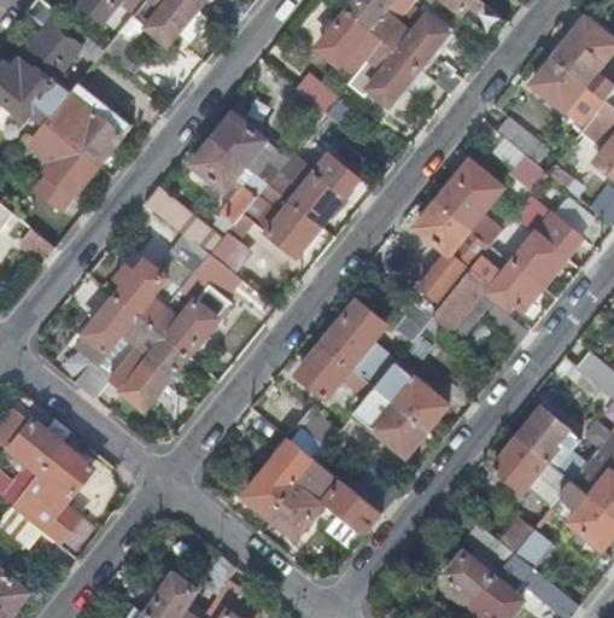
[(42,0),(36,0),(27,13),(45,28),(19,59),(17,60),(12,66),(6,63),(0,69),(0,99),(1,100),(0,101),(0,129),(12,139),(27,122),(39,133),(47,122),(74,89),(57,76),(82,46),(62,29),(69,21),(42,0)]
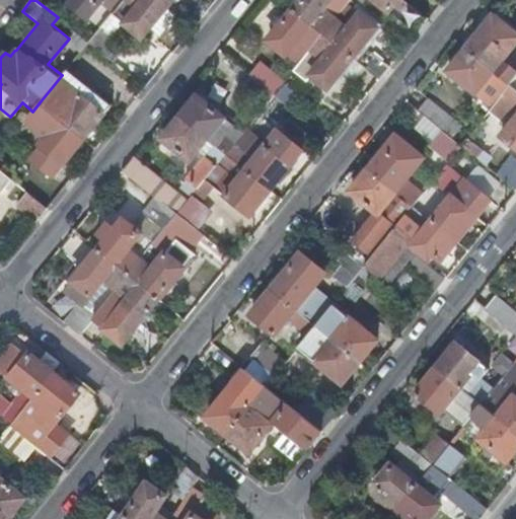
[(122,0),(72,0),(89,13),(99,0),(114,0),(112,2),(117,6),(122,0)]
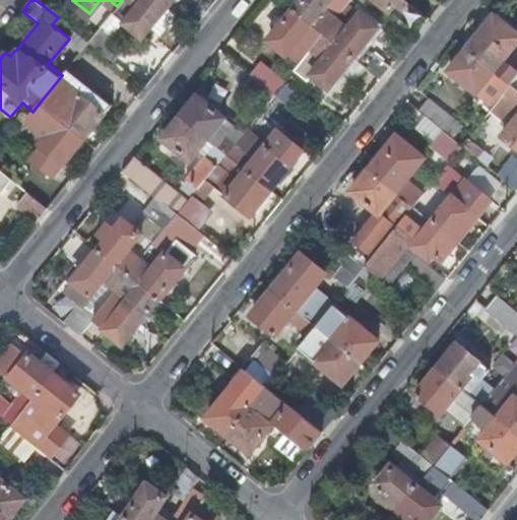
[(158,0),(122,0),(117,6),(113,12),(122,19),(143,37),(149,27),(167,6),(158,0)]
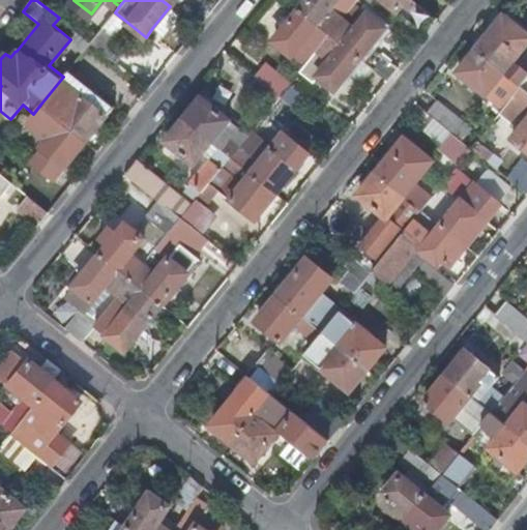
[(351,0),(305,0),(298,9),(328,33),(341,18),(354,2),(351,0)]
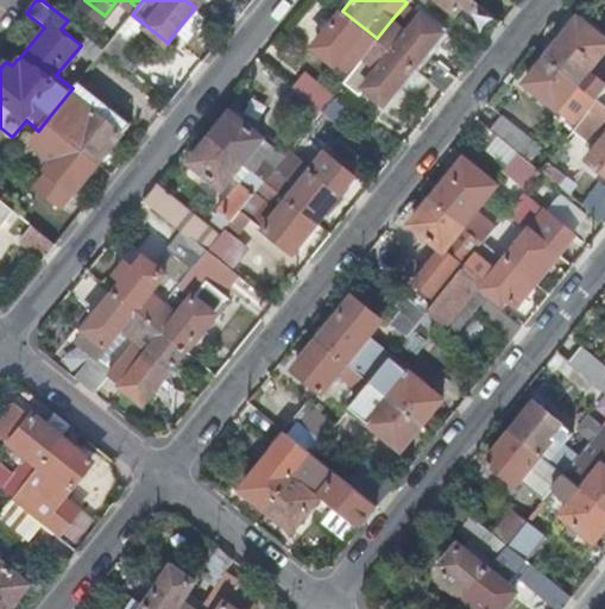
[(439,0),(485,38),(499,22),(473,0),(439,0)]
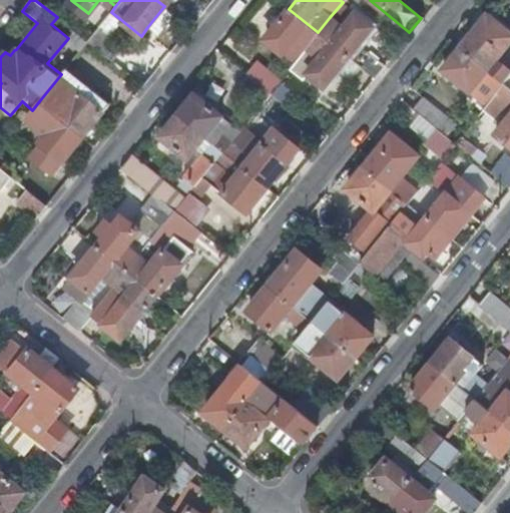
[(330,17),(318,32),(348,57),(357,45),(372,26),(347,5),(335,20),(330,17)]
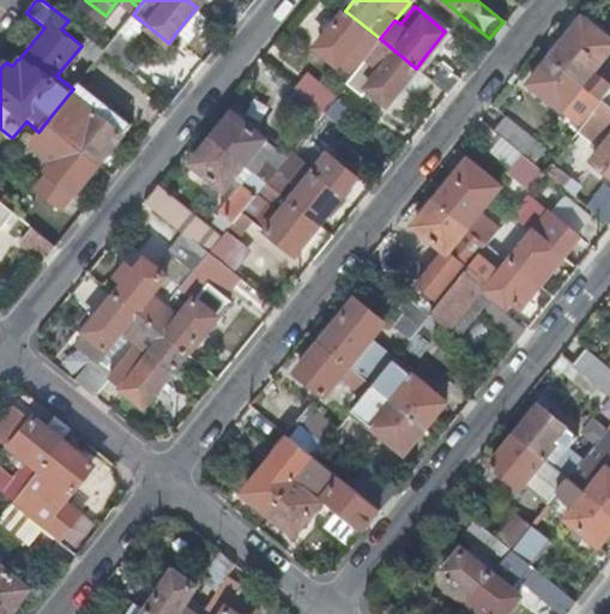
[(187,42),(207,16),(197,7),(176,32),(187,42)]
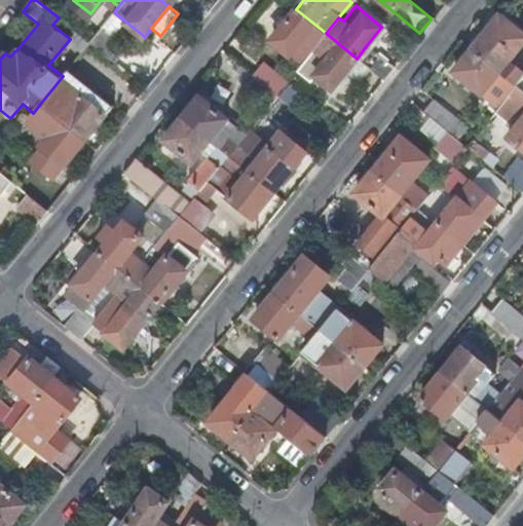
[(326,33),(296,9),(288,20),(281,28),(271,40),(289,54),(301,38),(313,48),(326,33)]
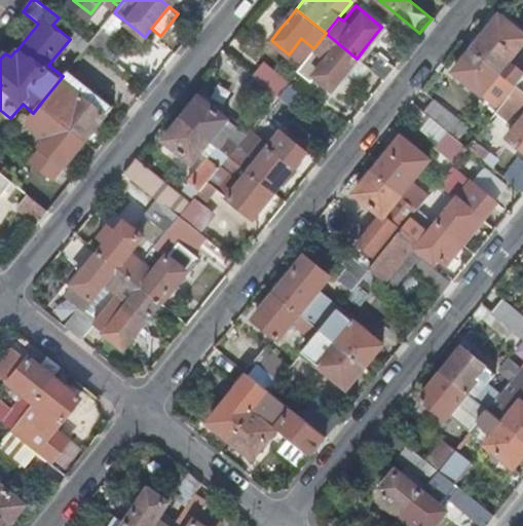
[(101,29),(110,36),(123,20),(114,12),(103,26),(101,29)]
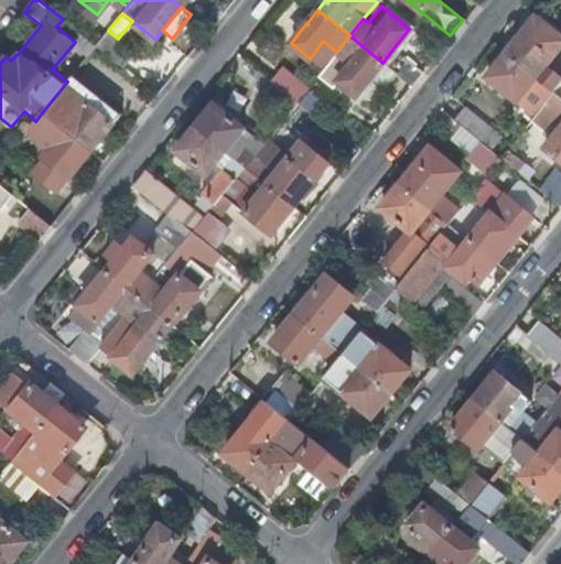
[(301,30),(309,21),(301,15),(293,23),(301,30)]
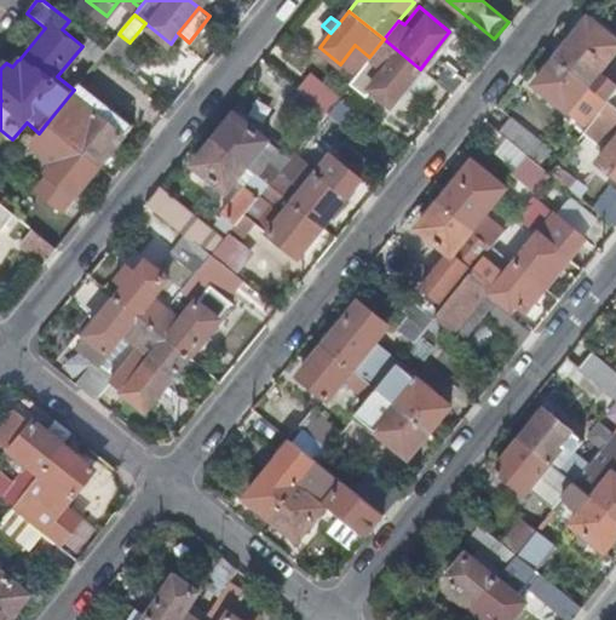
[(615,41),(587,18),(553,59),(586,86),(597,95),(606,102),(615,90),(615,72),(604,63),(615,49),(615,41)]
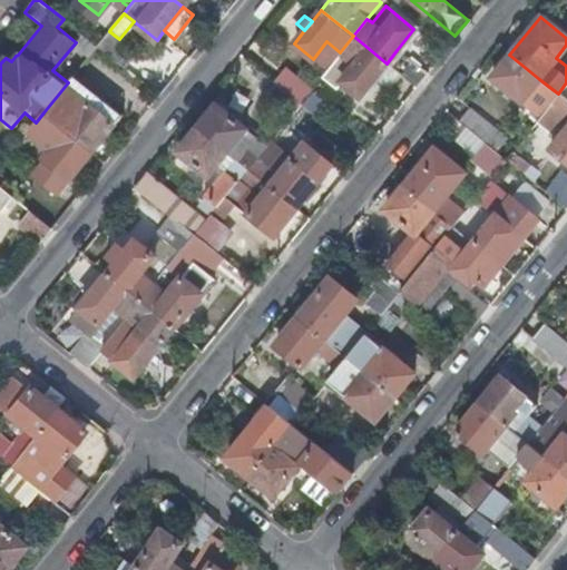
[(82,33),(64,19),(57,27),(76,42),(82,33)]
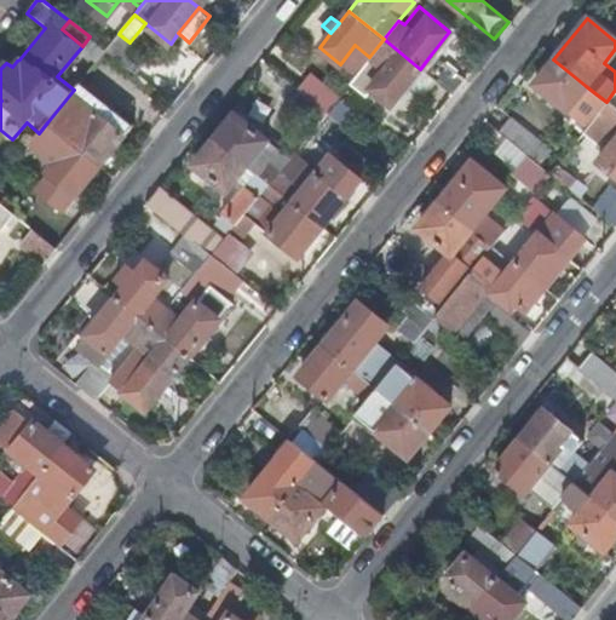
[(99,42),(107,49),(119,34),(121,30),(114,24),(99,42)]
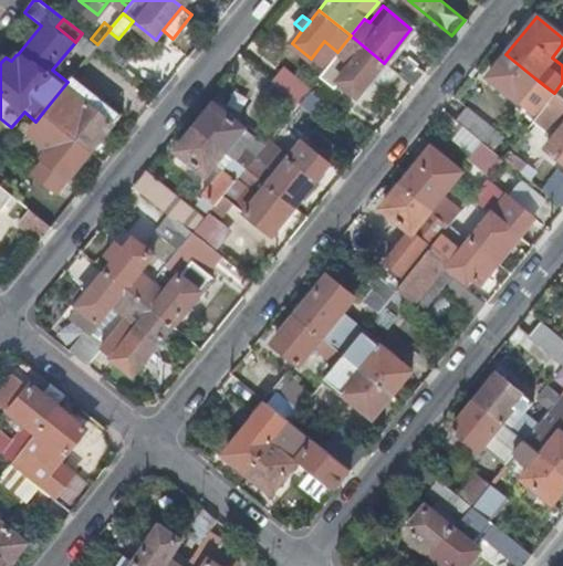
[(97,44),(96,45),(123,66),(135,52),(118,39),(108,31),(97,44)]
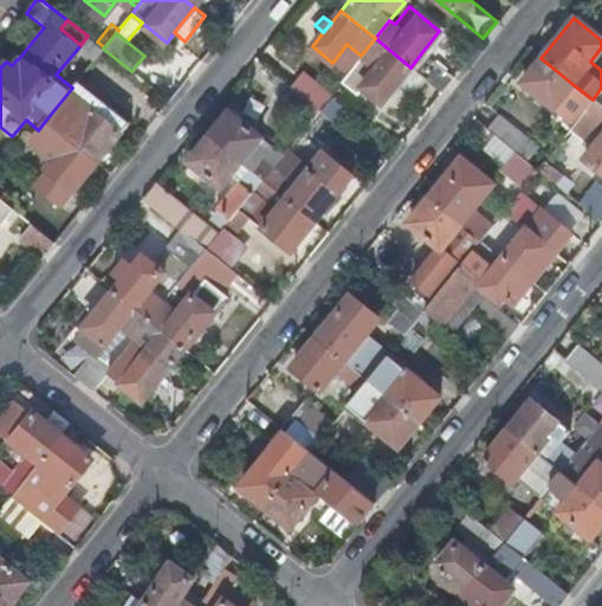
[(412,94),(424,78),(410,68),(375,38),(361,56),(347,73),(342,81),(350,86),(355,81),(382,103),(397,83),(412,94)]
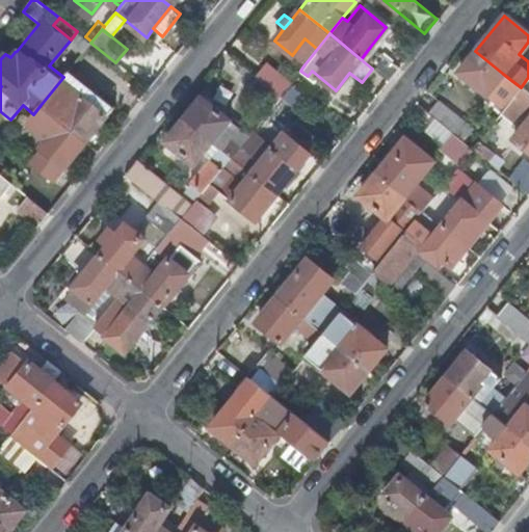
[(305,64),(317,49),(305,38),(292,55),(305,64)]
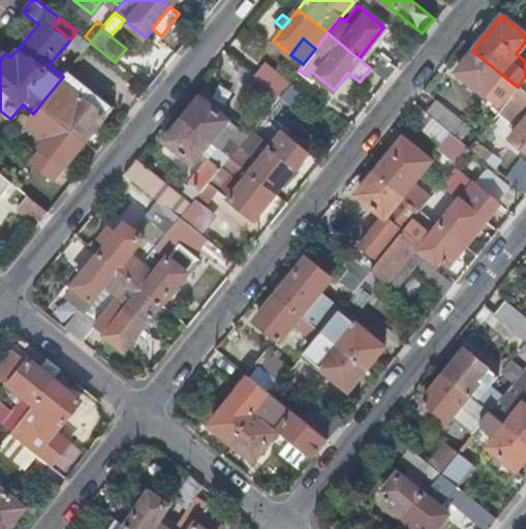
[(370,68),(384,80),(394,67),(368,47),(359,59),(370,68)]
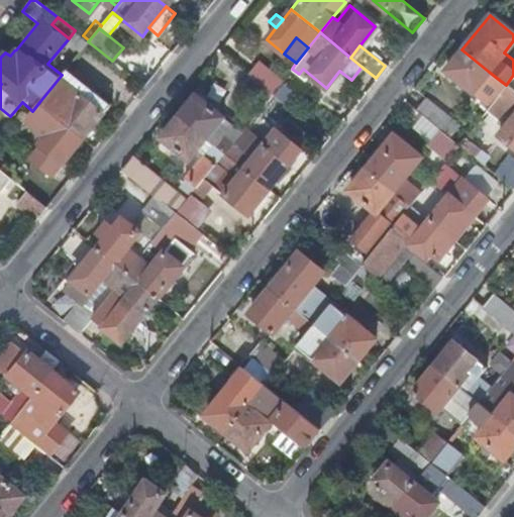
[(489,72),(461,49),(445,70),(473,92),(489,72)]
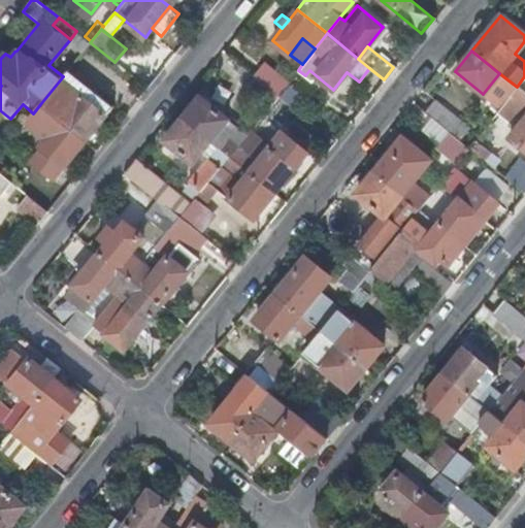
[(255,76),(279,95),(288,83),(289,81),(265,63),(255,76)]
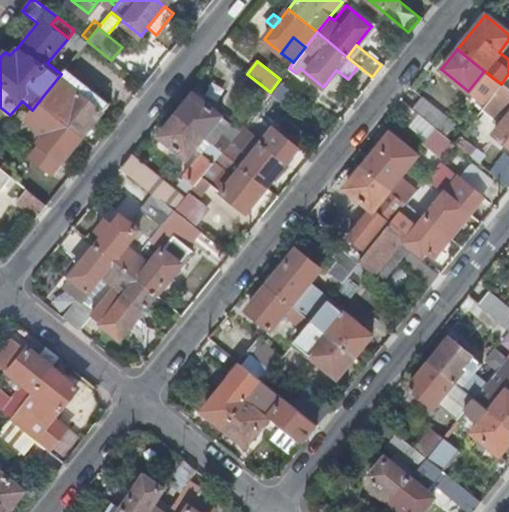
[(61,74),(39,101),(82,136),(109,102),(66,68),(61,74)]
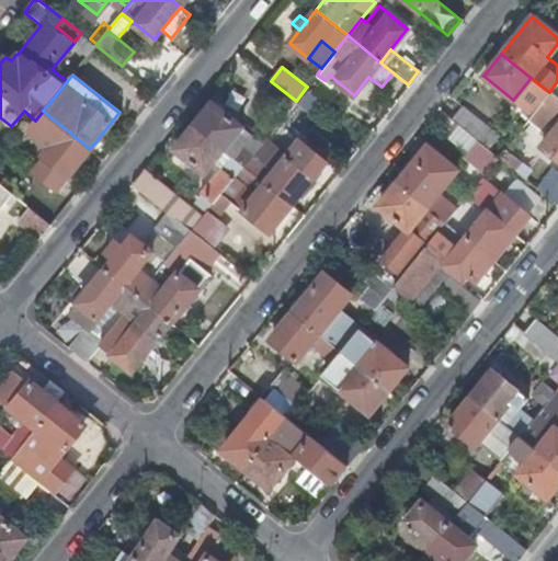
[(271,81),(270,80),(259,94),(284,115),(296,101),(271,81)]
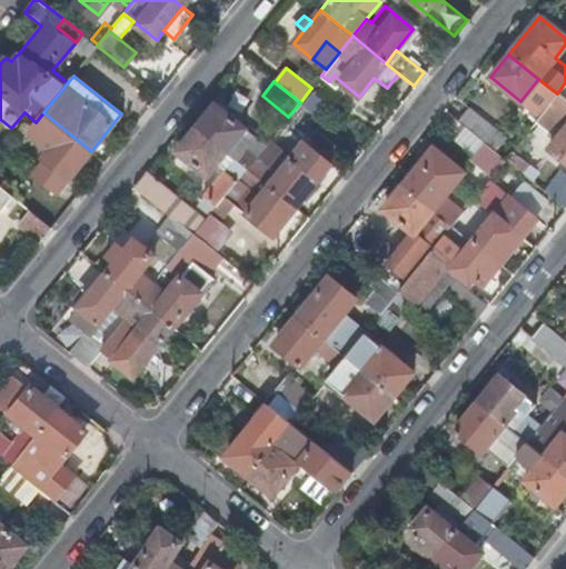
[(535,103),(543,111),(557,93),(548,87),(535,103)]
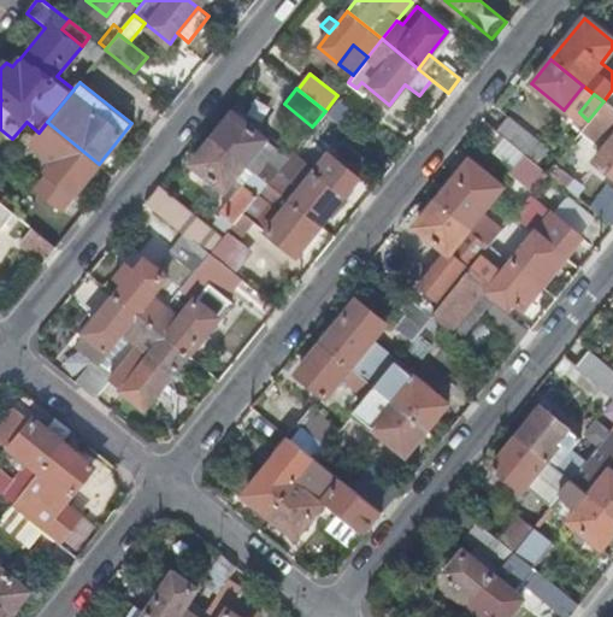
[(325,111),(346,128),(358,113),(336,97),(325,111)]
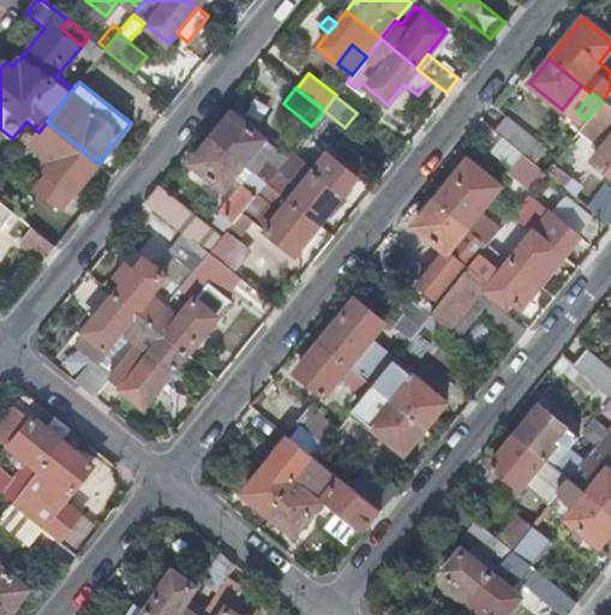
[(586,120),(579,130),(589,139),(610,112),(610,108),(601,101),(586,120)]
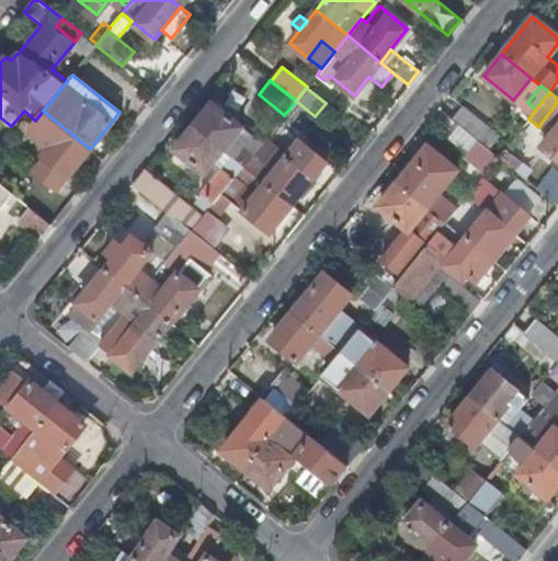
[(213,102),(193,126),(243,165),(262,142),(213,102)]
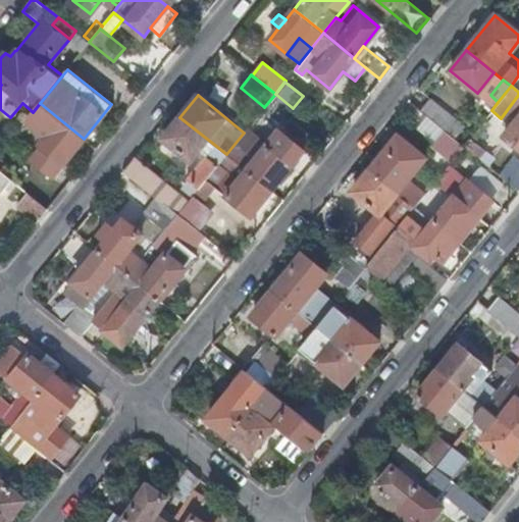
[(426,96),(416,107),(426,116),(443,128),(463,146),(472,134),(426,96)]
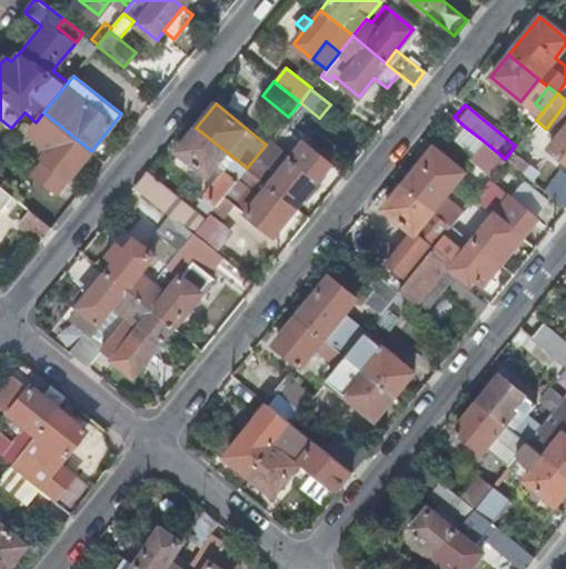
[(43,112),(36,122),(29,130),(51,148),(31,172),(58,195),(91,151),(43,112)]
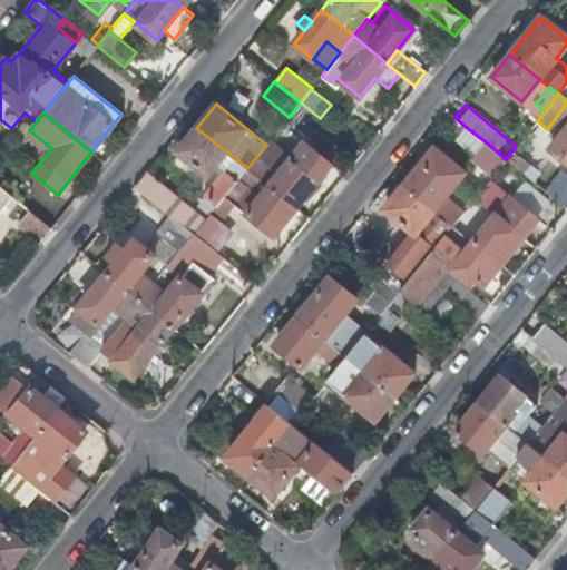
[(484,140),(466,127),(456,139),(472,154),(484,140)]
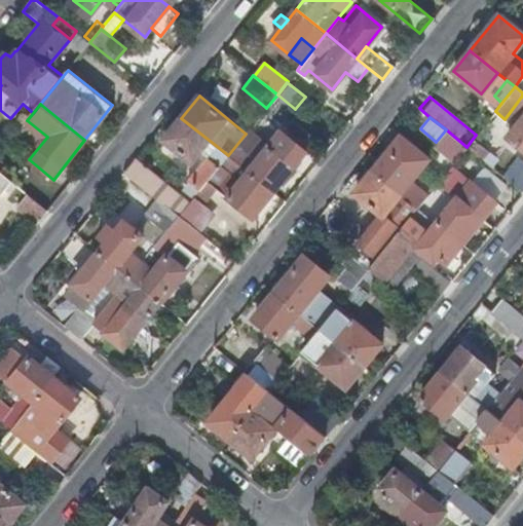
[(522,150),(522,117),(507,138),(522,150)]
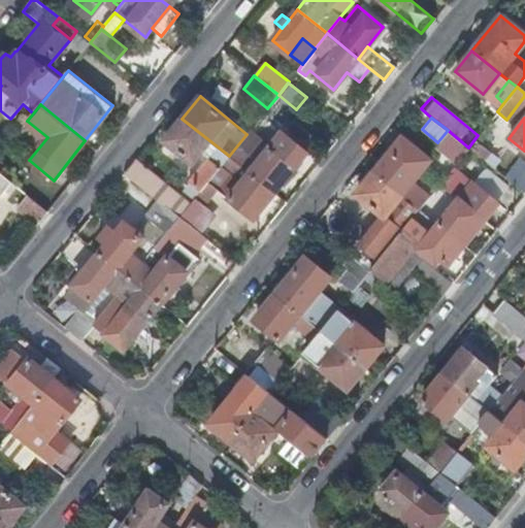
[(189,182),(200,191),(220,167),(229,156),(182,119),(164,140),(193,163),(201,152),(207,158),(189,182)]
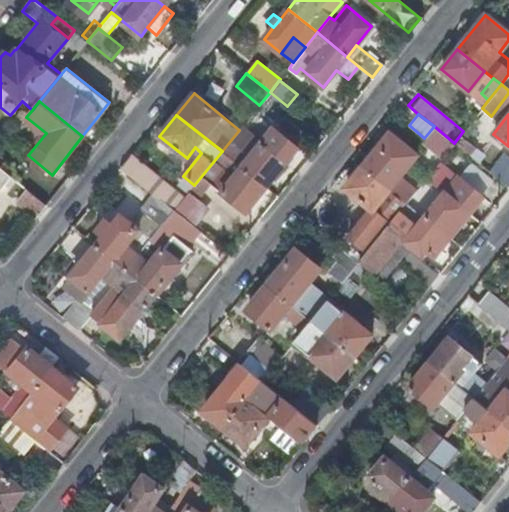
[(222,151),(265,186),(297,146),(274,128),(262,142),(251,134),(252,132),(244,125),(239,130),(222,151)]
